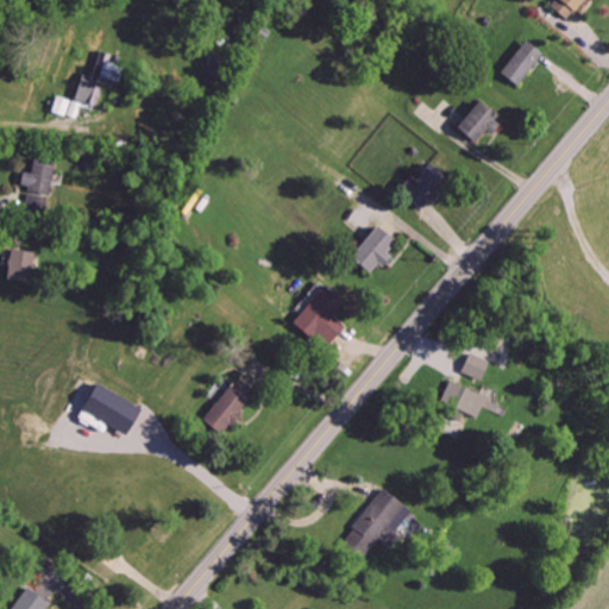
[(553,0),(550,6),(569,22),(586,0),(553,0)]
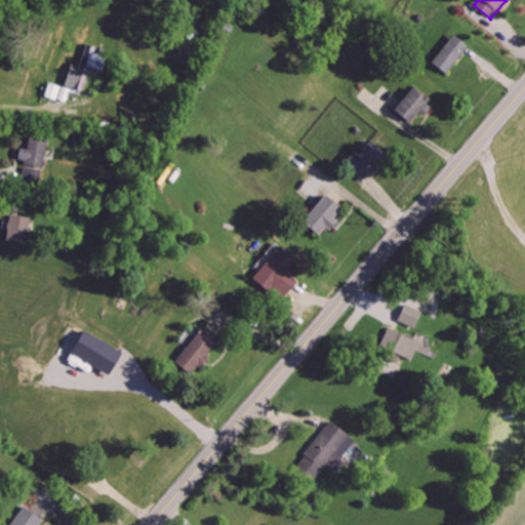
[(453,33),(430,63),(448,76),(472,47),(453,33)]
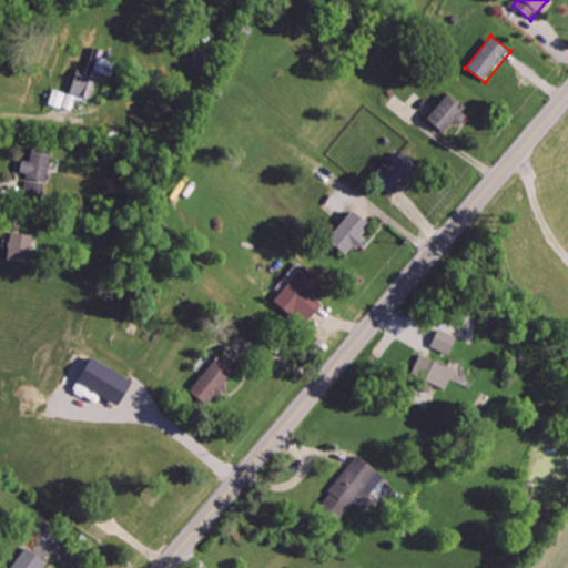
[(74,68),(66,95),(92,103),(99,80),(111,83),(117,66),(105,62),(108,54),(94,50),(88,72),(74,68)]
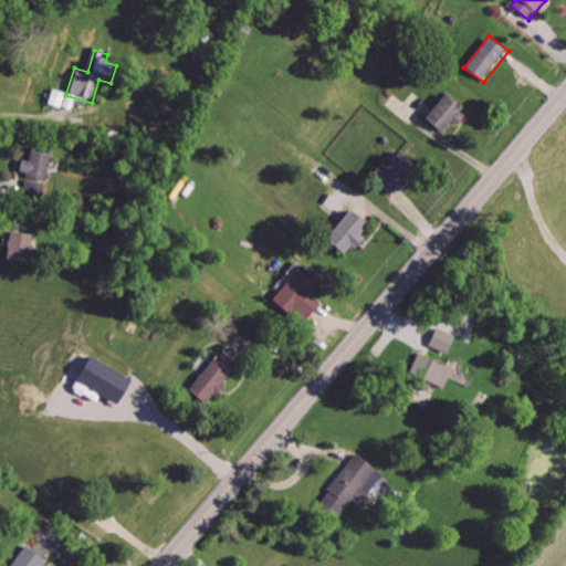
[(59,109),(64,94),(52,90),(46,105),(59,109)]
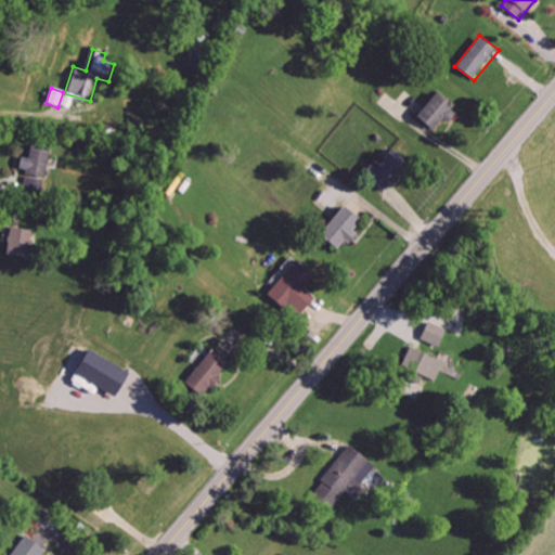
[(438,90),(415,118),(431,131),(443,118),(451,124),(462,111),(438,90)]
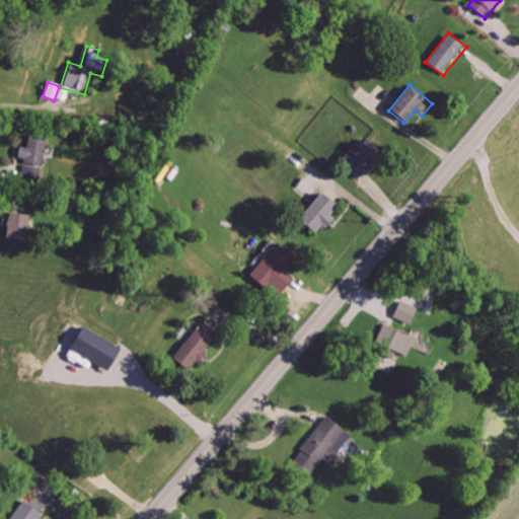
[(56,98),(65,101),(69,89),(60,86),(56,98)]
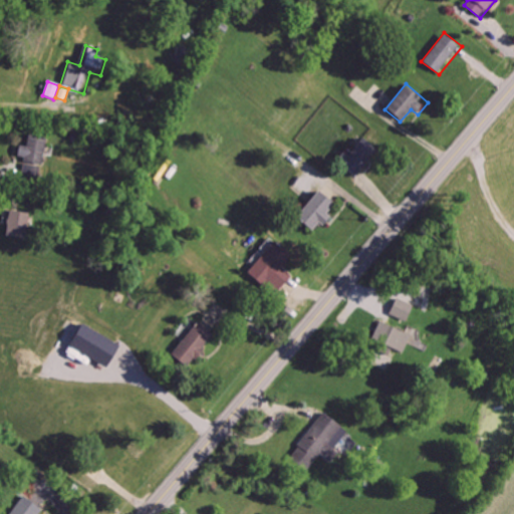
[(31,134),(29,147),(20,146),(17,159),(24,160),(21,177),(45,182),(53,138),(31,134)]
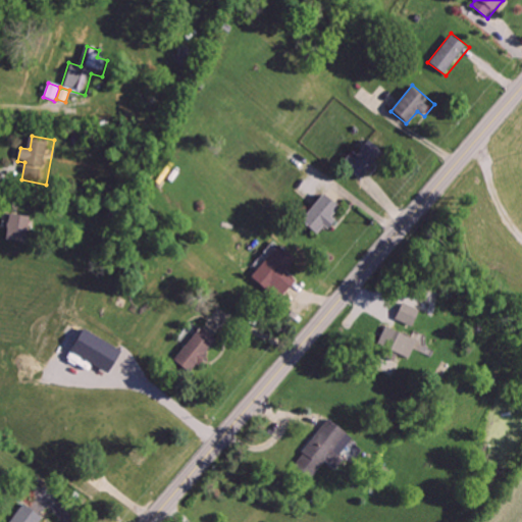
[(369,142),(356,158),(350,154),(340,167),(360,184),(383,153),(369,142)]
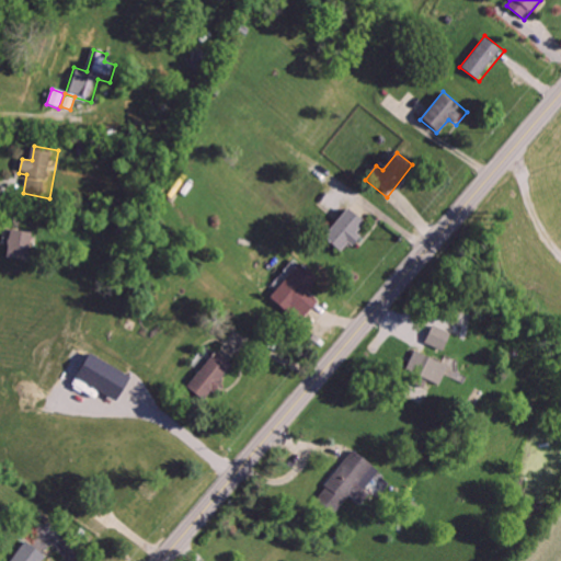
[(350,207),(323,240),(341,254),(351,243),(356,248),(364,239),(359,235),(368,224),(350,207)]
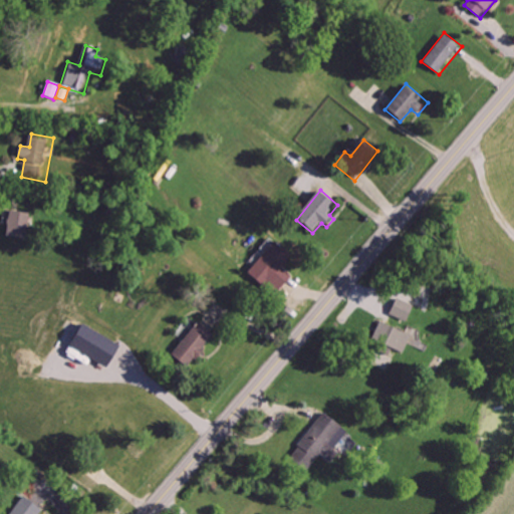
[(10,209),(6,240),(28,243),(32,212),(10,209)]
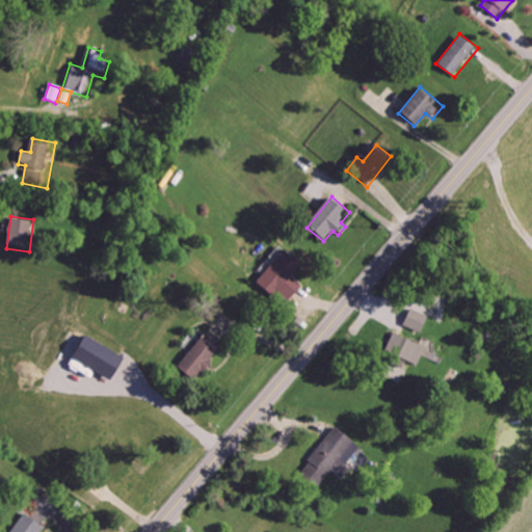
[(282,248),(255,284),(285,308),(304,283),(293,273),(301,264),(282,248)]
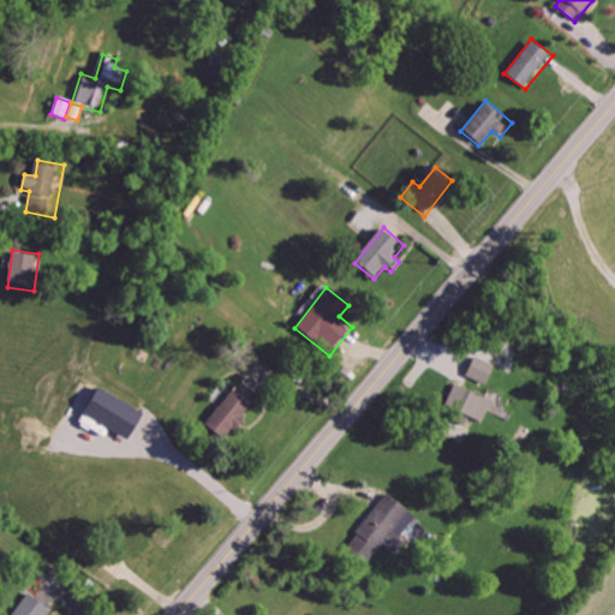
[(475,356),(461,386),(453,382),(443,405),(482,422),(491,400),(485,398),(499,366),(475,356)]
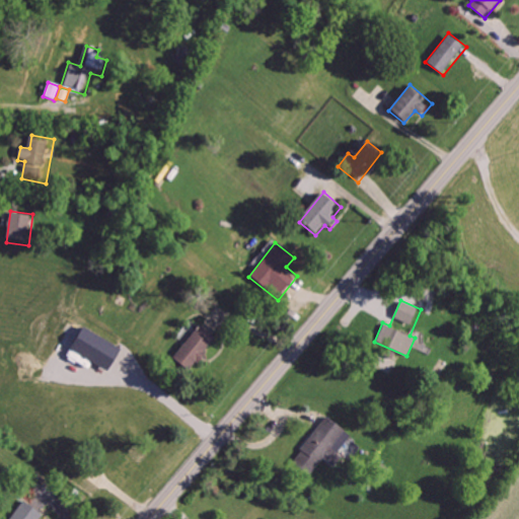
[(198,324),(170,361),(189,375),(217,339),(198,324)]
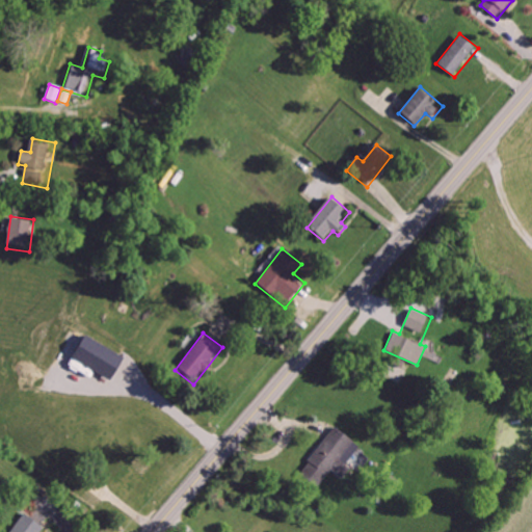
[(121,355),(80,337),(69,361),(109,379),(121,355)]
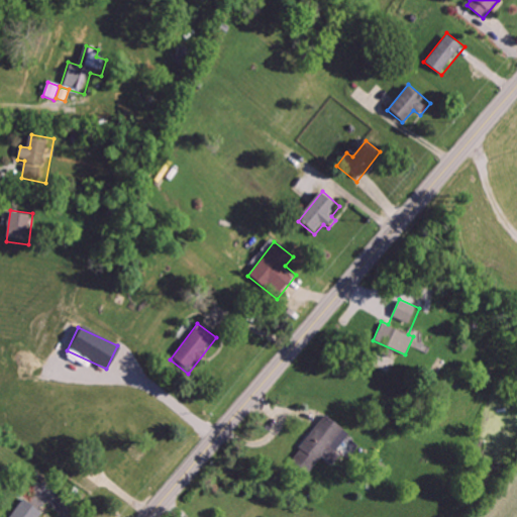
[(326,415),(287,462),(306,478),(321,458),(333,469),(342,456),(339,454),(353,437),(326,415)]
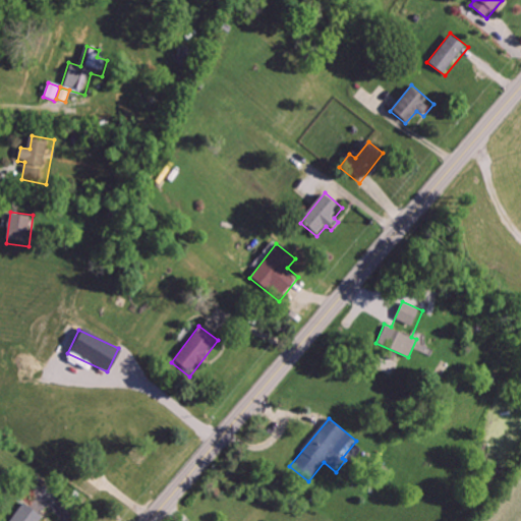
[(23,502),(8,520),(41,520),(44,518),(23,502)]
